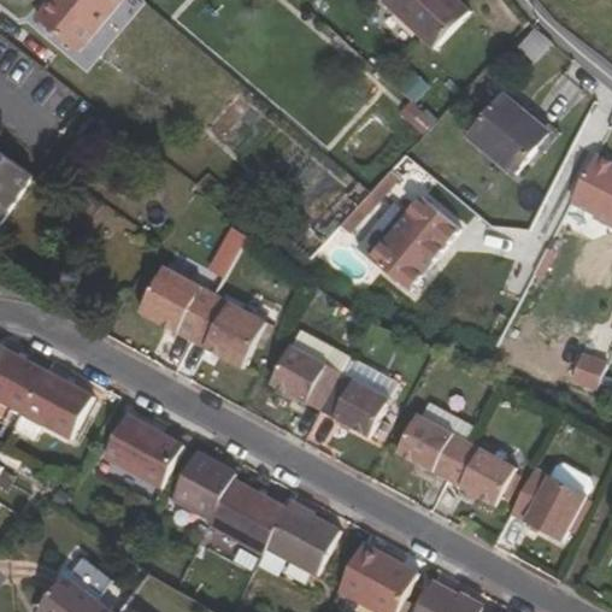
[(46,0),(35,13),(76,48),(117,0),(46,0)]
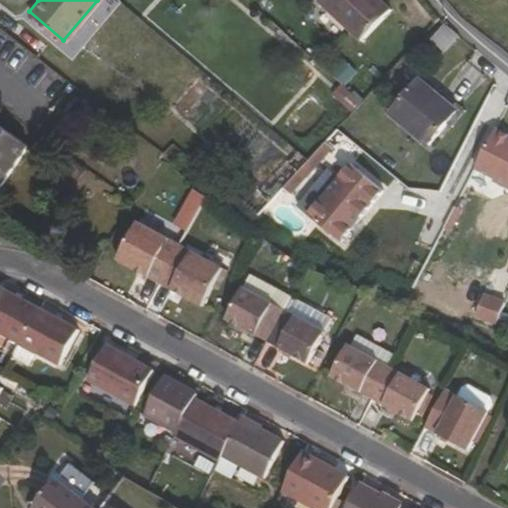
[(389,8),(380,0),(319,0),(360,38),(389,8)]
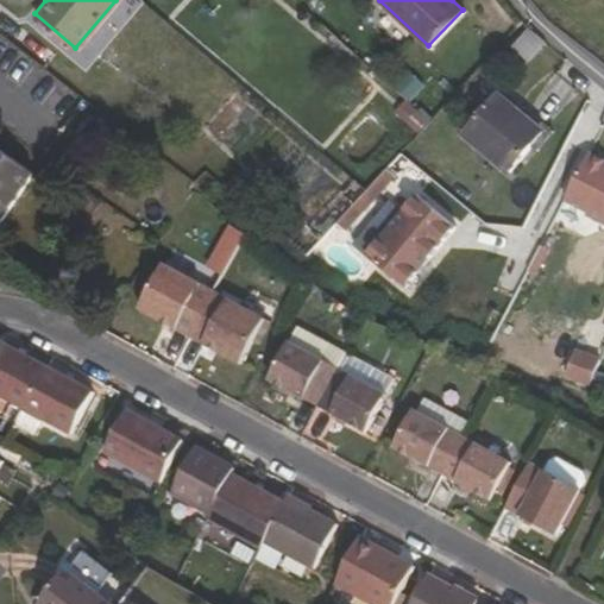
[(510,45),(524,58),(542,38),(526,25),(510,45)]
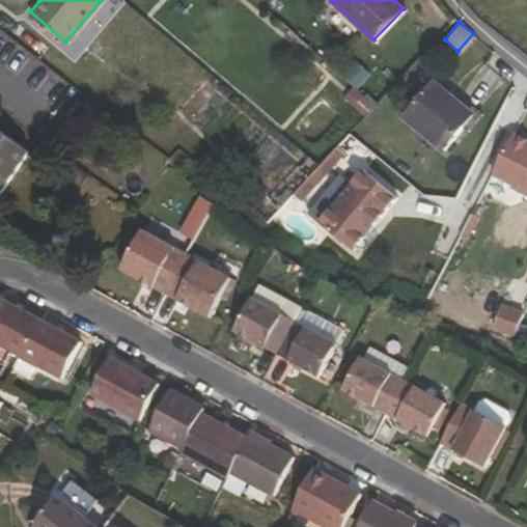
[(39,118),(65,78),(36,59),(10,100),(39,118)]
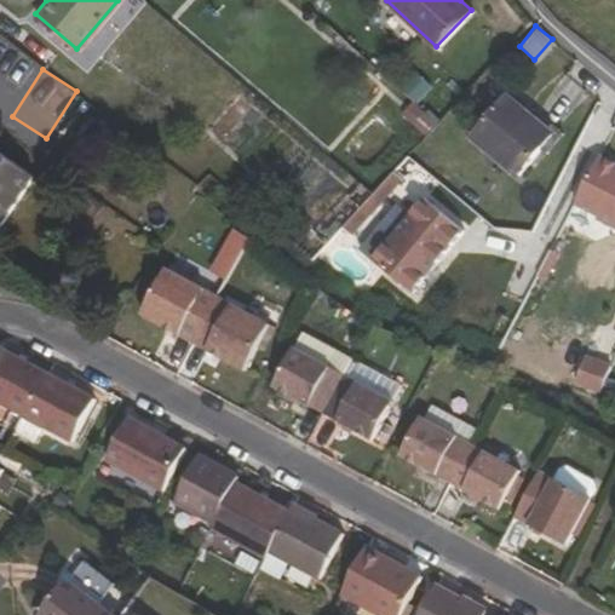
[(503,92),(546,128),(552,133),(557,128),(507,86),(503,92)]
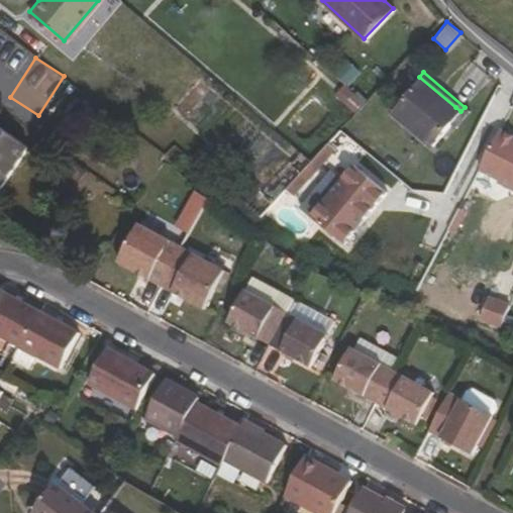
[(455,107),(419,77),(390,110),(426,141),(444,120),(455,107)]
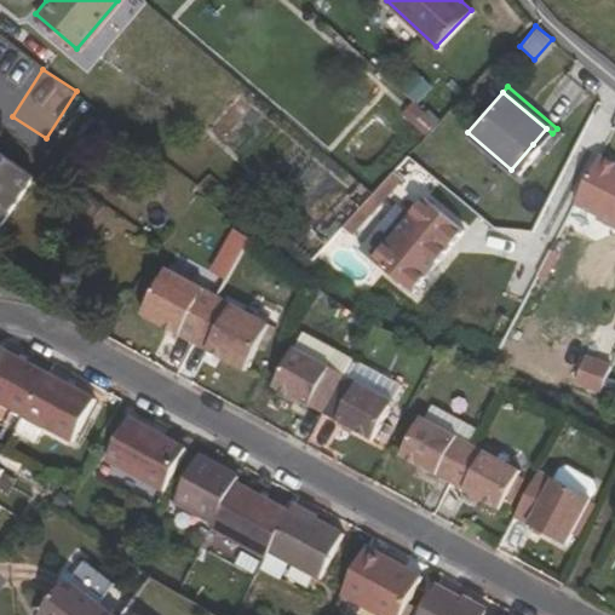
[(546,128),(533,144),(539,149),(552,133),(546,128)]
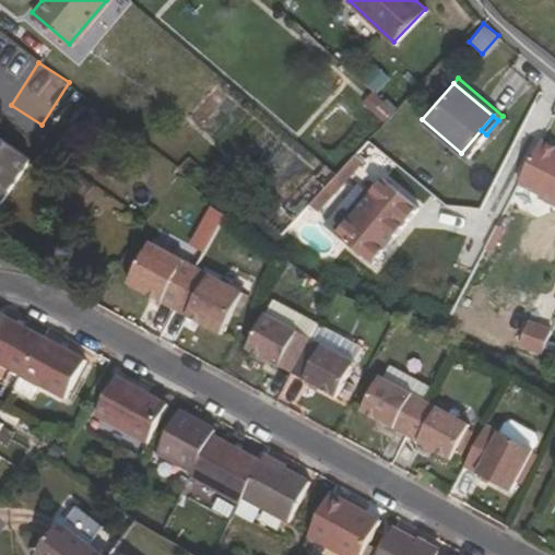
[(0,196),(28,156),(0,136),(0,196)]
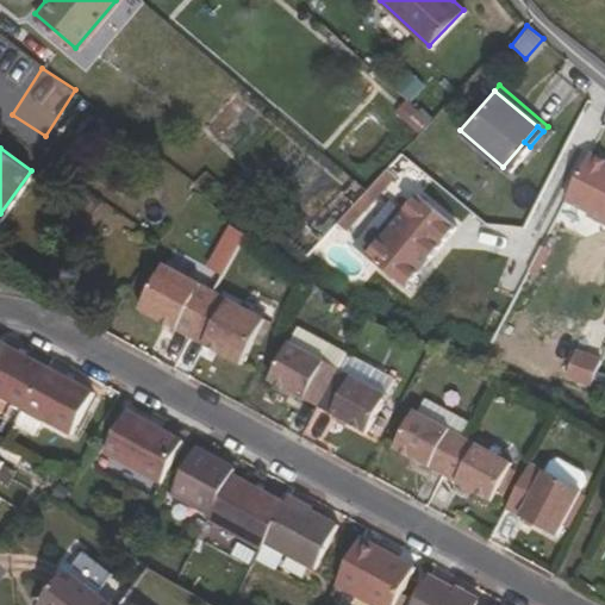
[(604,158),(586,149),(561,197),(586,210),(584,212),(604,223),(604,158)]
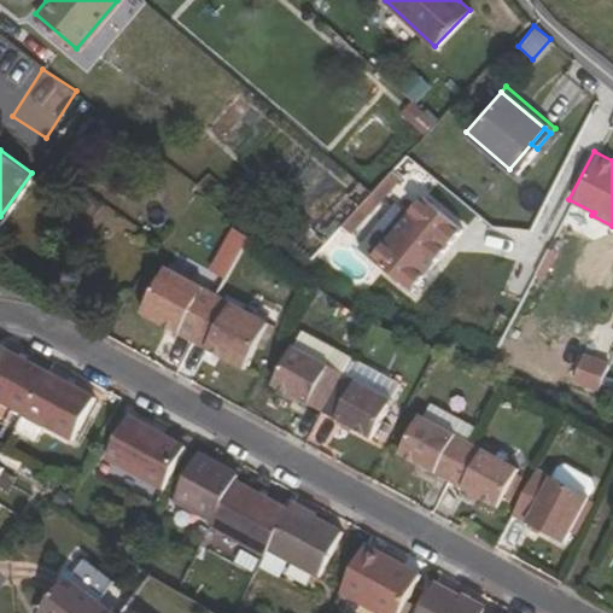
[(369,255),(408,287),(460,227),(422,194),(369,255)]
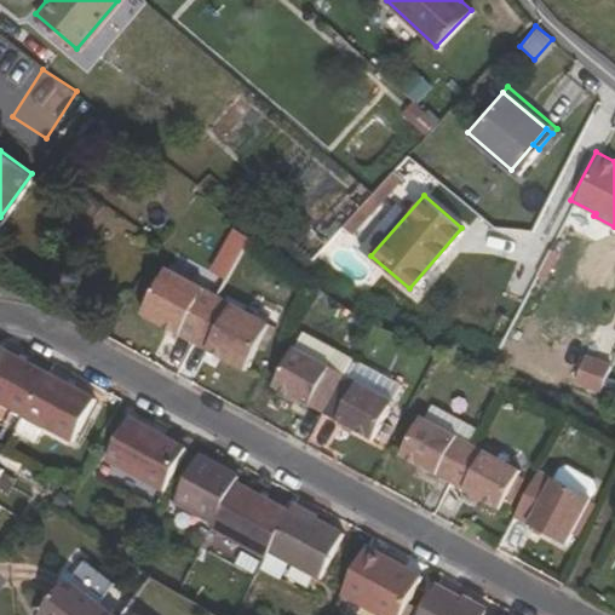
[(213,274),(223,280),(246,241),(235,235),(213,274)]
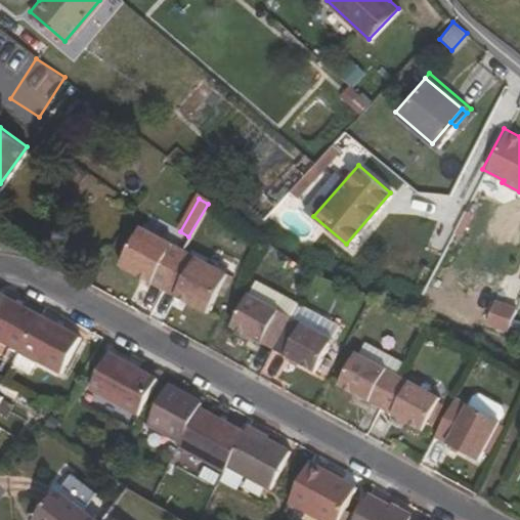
[(139,224),(117,264),(160,288),(182,248),(139,224)]
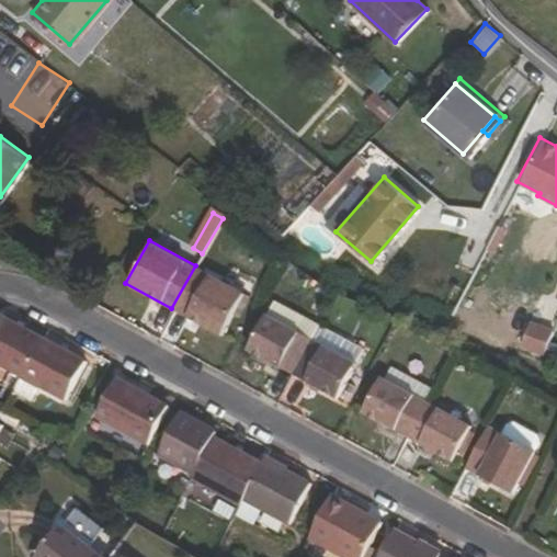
[(218,333),(241,291),(195,265),(171,308),(218,333)]
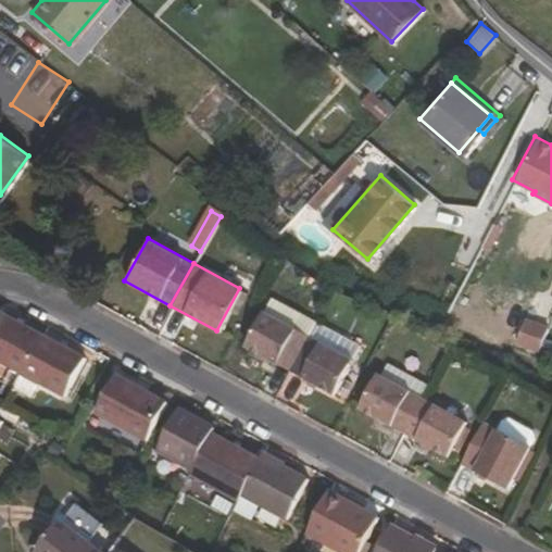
[(295,328),(302,314),(267,296),(241,346),(287,369),(306,335),(295,328)]
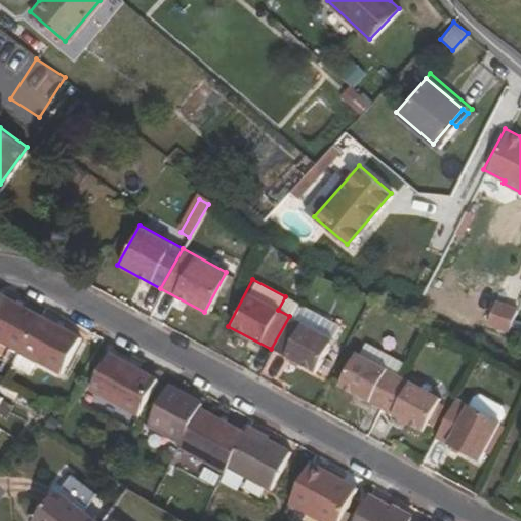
[(37,313),(0,292),(0,337),(17,348),(37,313)]
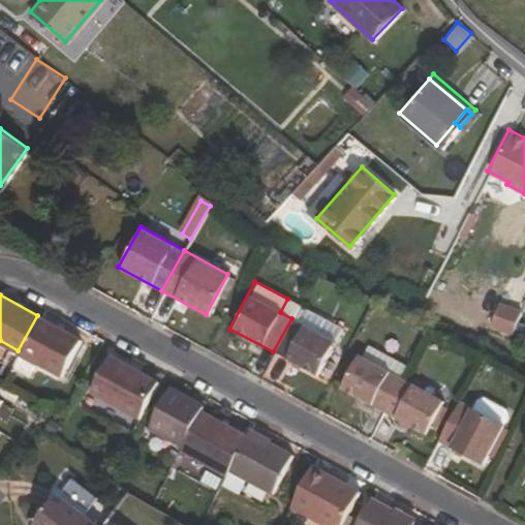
[(287,299),(280,312),(291,318),(299,304),(287,299)]
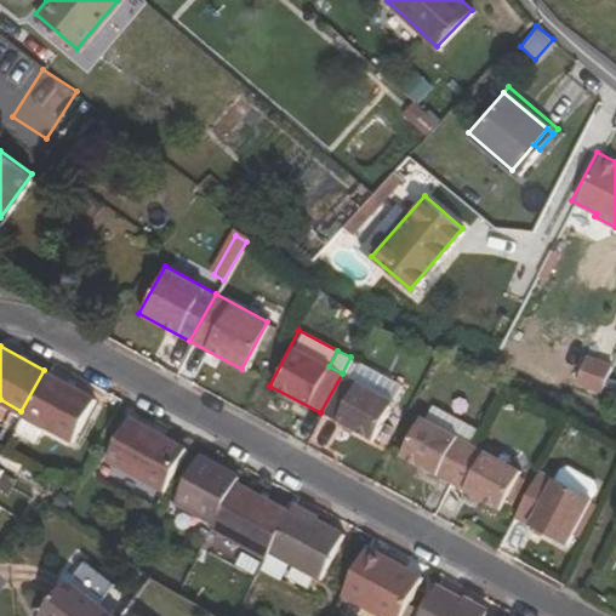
[(342,374),(320,412),(369,437),(399,383),(365,365),(357,381),(342,374)]
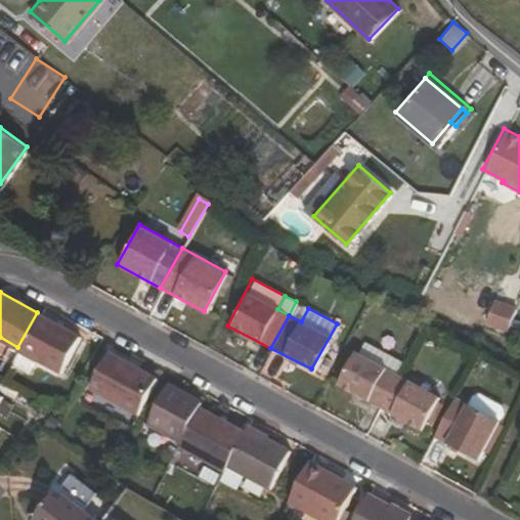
[(17,347),(57,369),(77,334),(37,312),(17,347)]
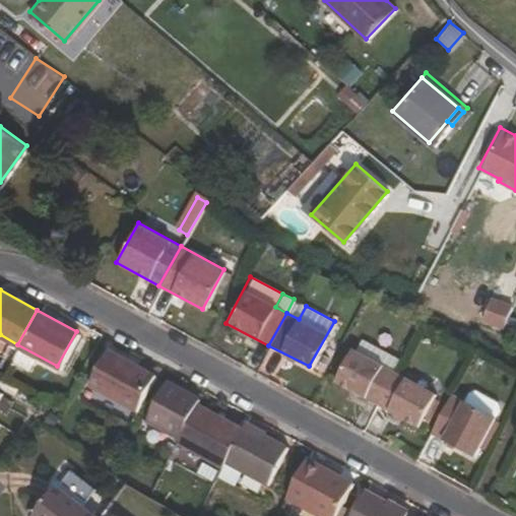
[(393,370),(380,363),(385,351),(359,336),(351,348),(350,348),(333,379),(375,402),(393,370)]
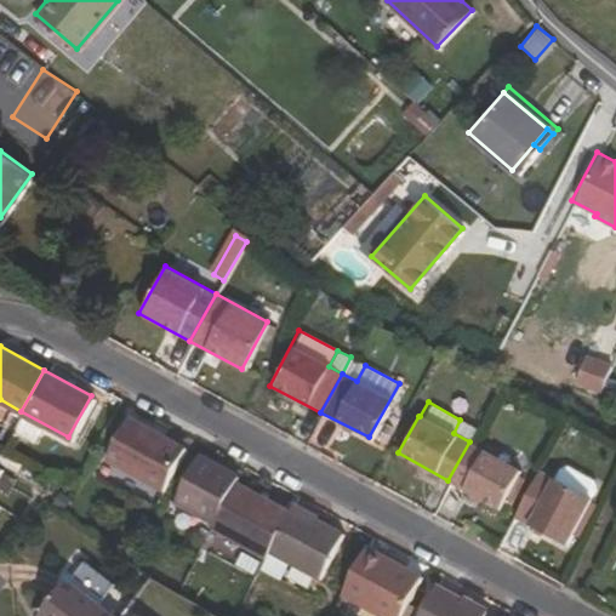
[(126,415),(103,457),(159,489),(183,445),(126,415)]
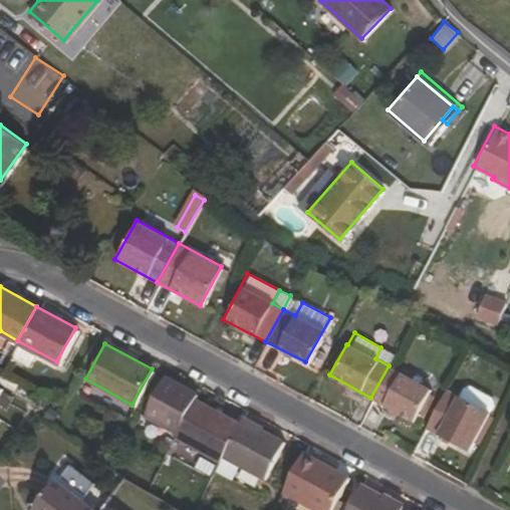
[(380,347),(375,358),(389,365),(395,355),(380,347)]
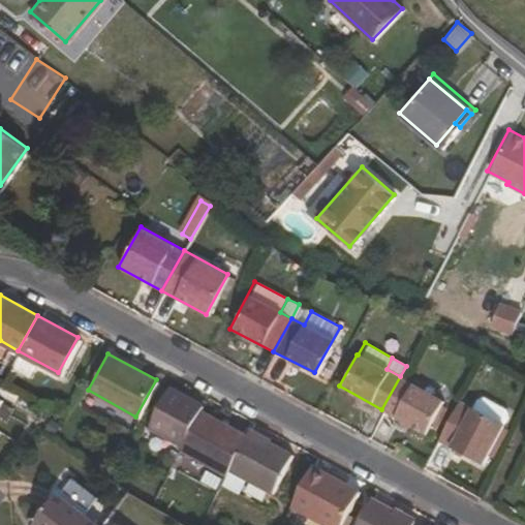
[(400,376),(381,409),(424,431),(441,399),(400,376)]
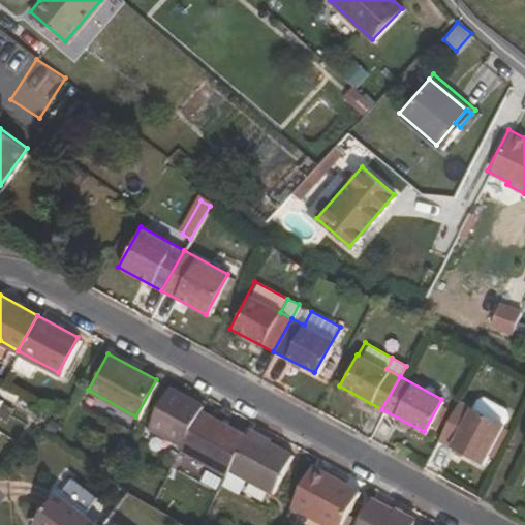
[(202,404),(168,387),(146,427),(180,445),(199,408),(202,404)]
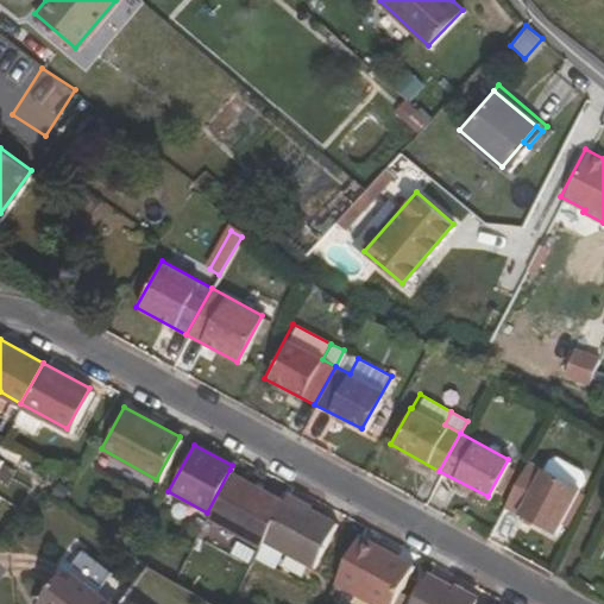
[(553,532),(577,488),(526,460),(502,504),(553,532)]
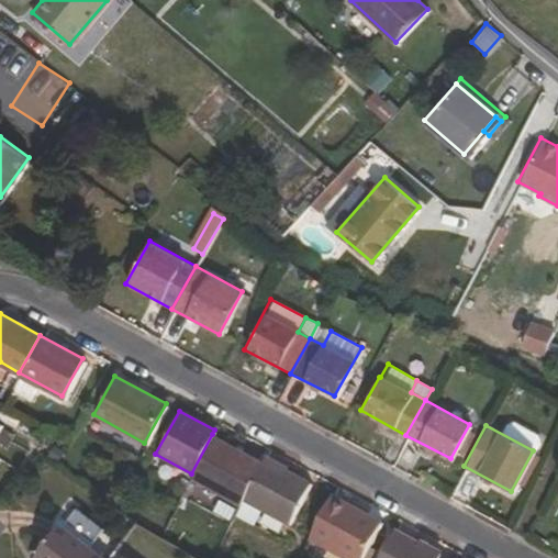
[(191,473),(189,478),(235,504),(238,499),(259,460),(212,434),(191,473)]
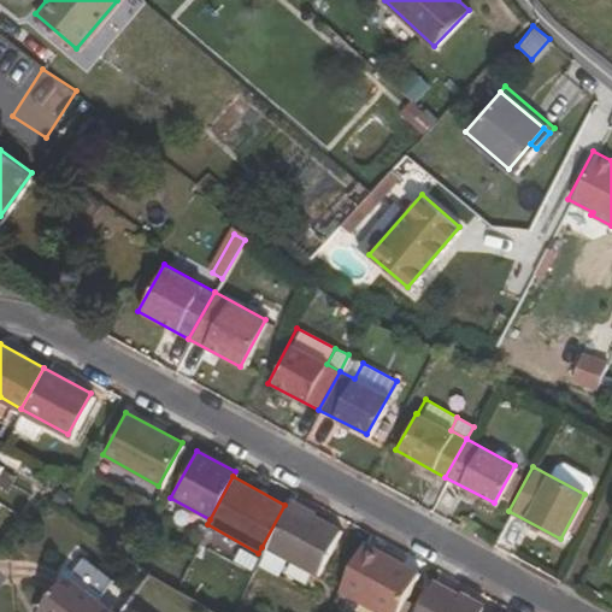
[(312,575),(339,528),(287,500),(284,505),(262,547),(312,575)]
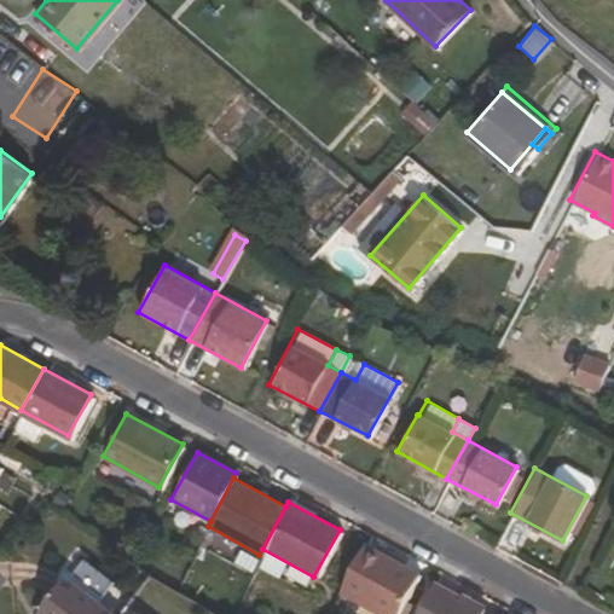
[(364,542),(337,590),(381,613),(394,613),(418,572),(364,542)]
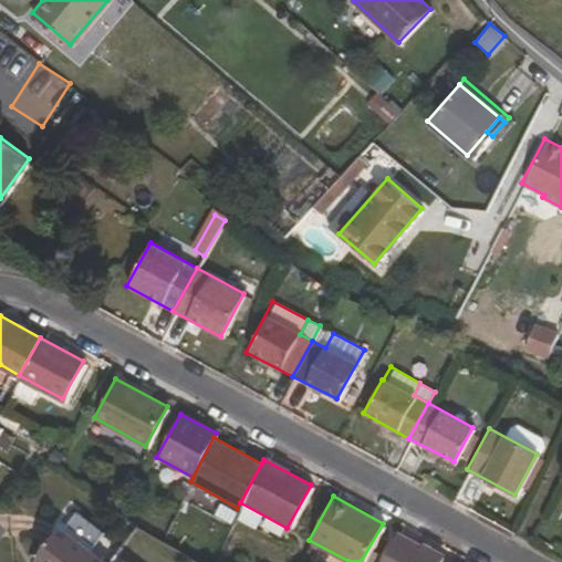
[(437,561),(441,555),(395,530),(377,561),(437,561)]
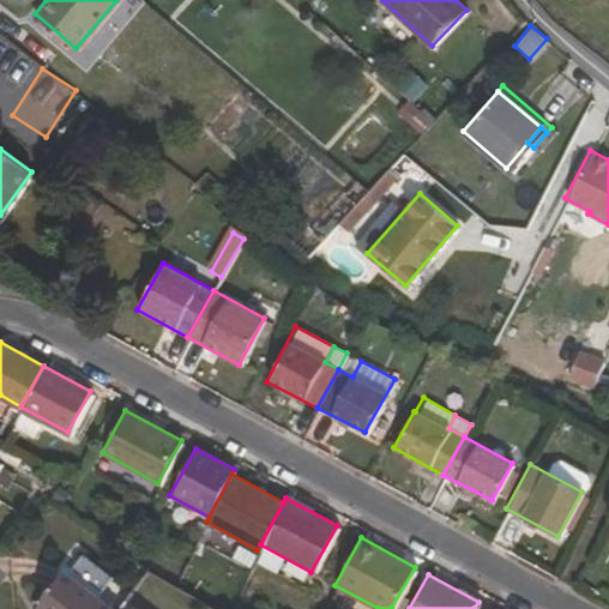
[(101,608),(59,576),(31,608),(101,608)]
